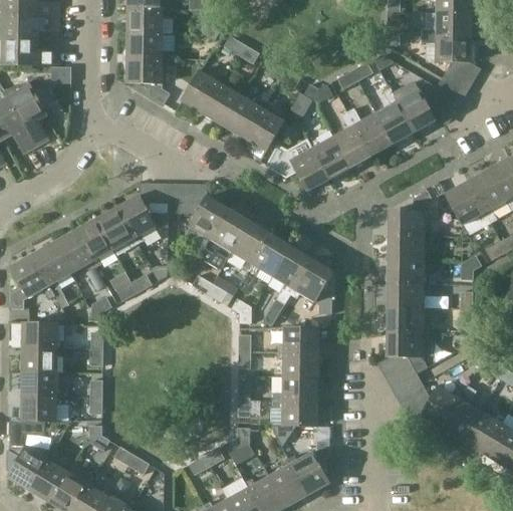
[(0,15),(59,16),(59,2),(38,2),(38,0),(0,0),(0,15)]
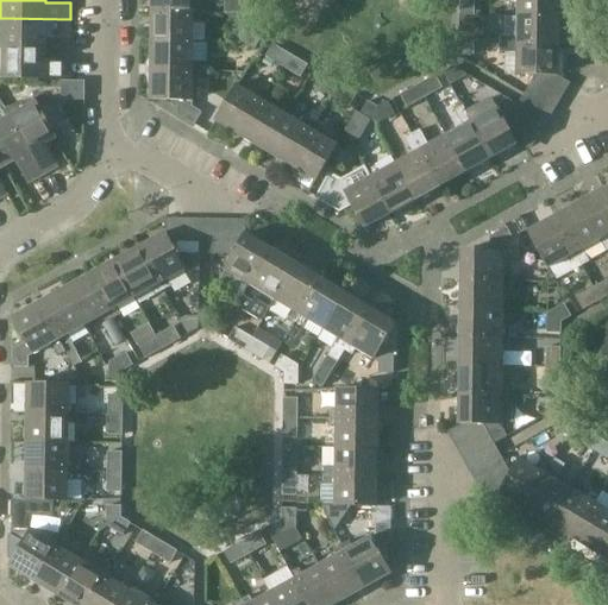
[(151,0),(151,11),(201,12),(201,2),(194,2),(194,0),(151,0)]
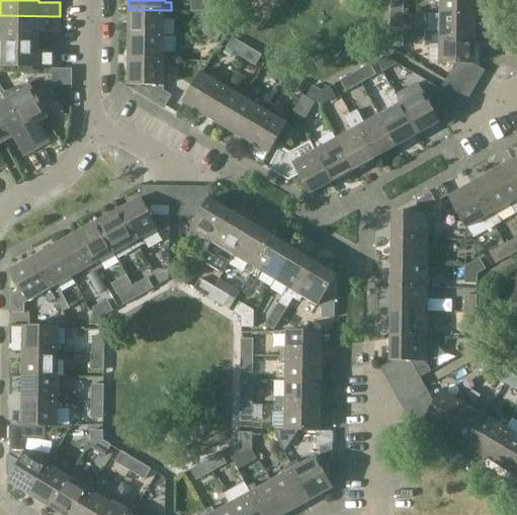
[(390,0),(391,10),(403,10),(403,0),(390,0)]
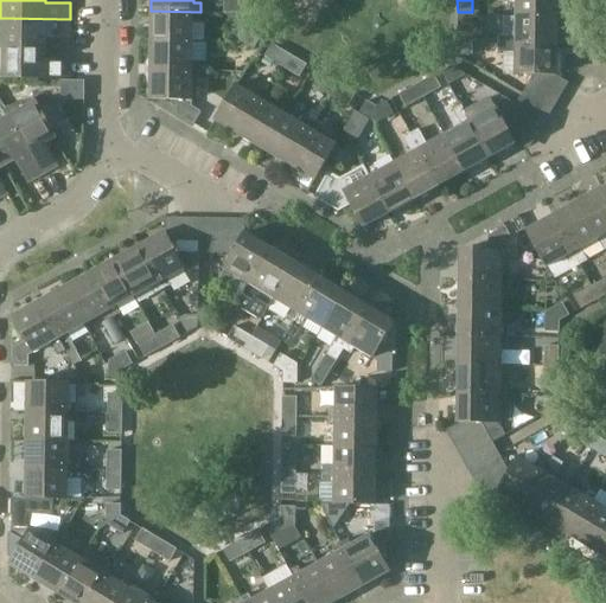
[(515,0),(515,13),(559,14),(557,0),(515,0)]
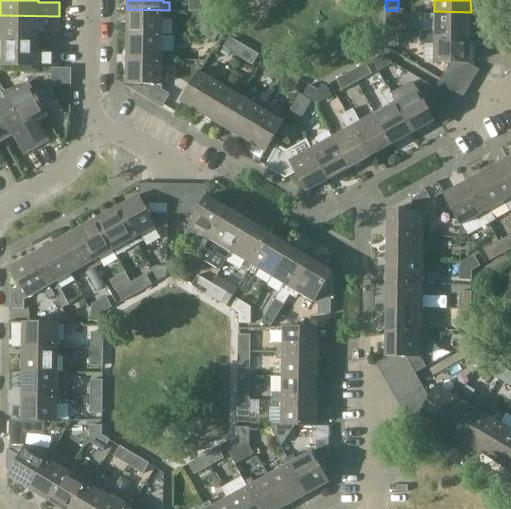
[(127,9),(127,33),(163,34),(163,17),(169,17),(169,10),(127,9)]
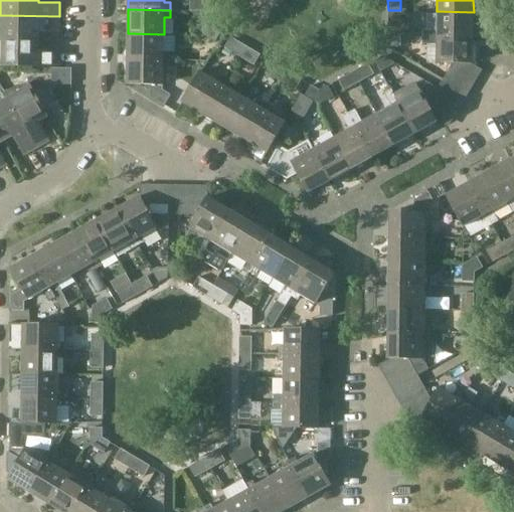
[(400,10),(388,10),(387,27),(399,27),(400,10)]
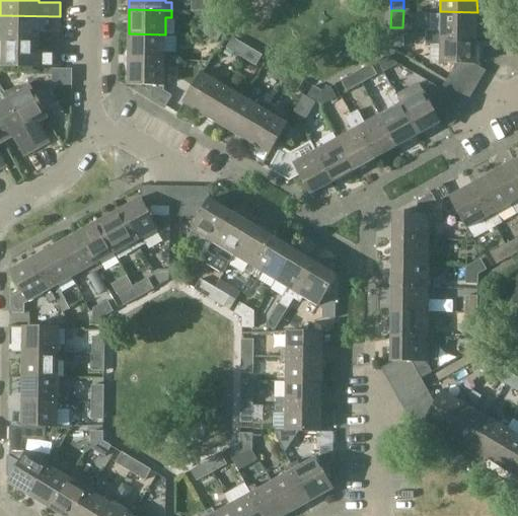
[(427,28),(426,34),(476,35),(477,12),(440,11),(440,28),(427,28)]
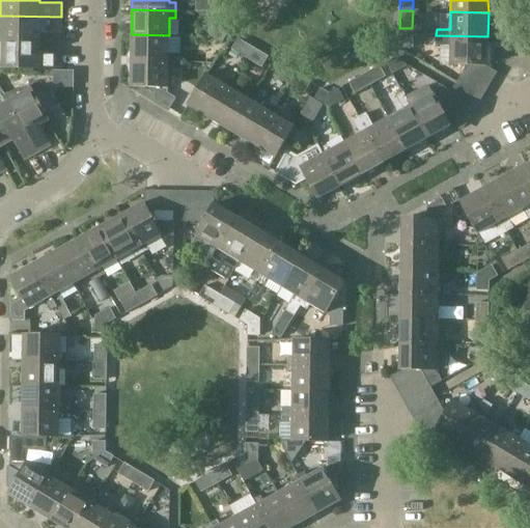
[(0,37),(2,37),(2,40),(39,42),(39,31),(60,31),(61,17),(0,16),(0,37)]
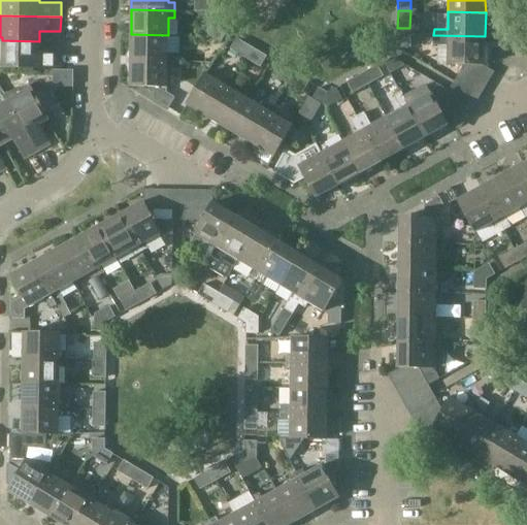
[(205,15),(205,32),(219,25),(219,15),(205,15)]
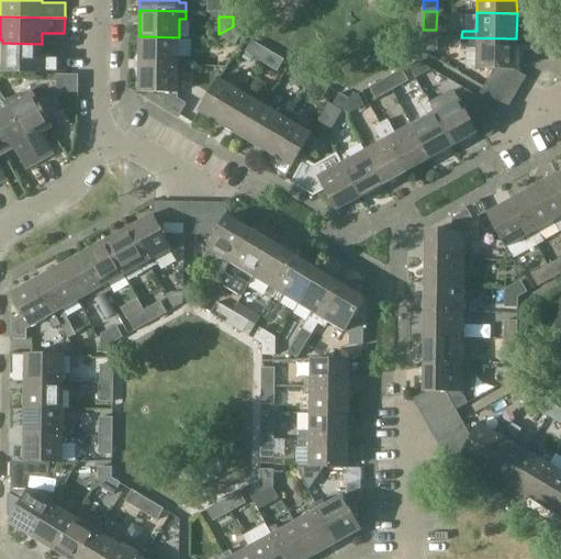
[(233,26),(219,34),(234,43),(242,32),(233,26)]
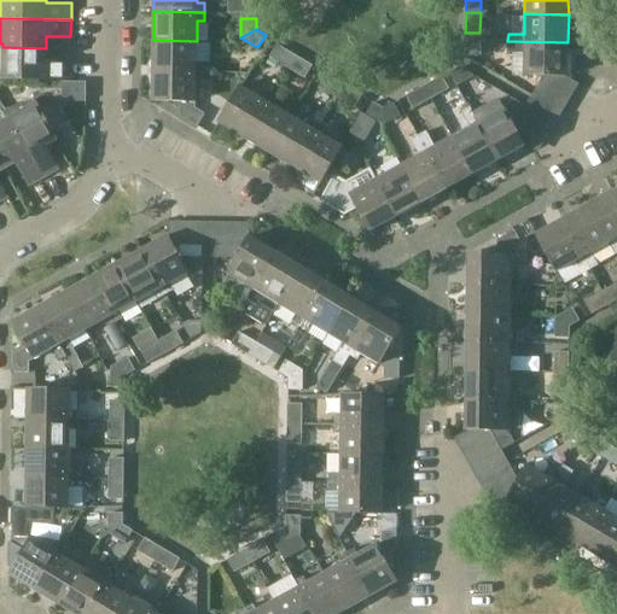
[(153,40),(152,69),(203,70),(203,60),(196,60),(197,41),(153,40)]
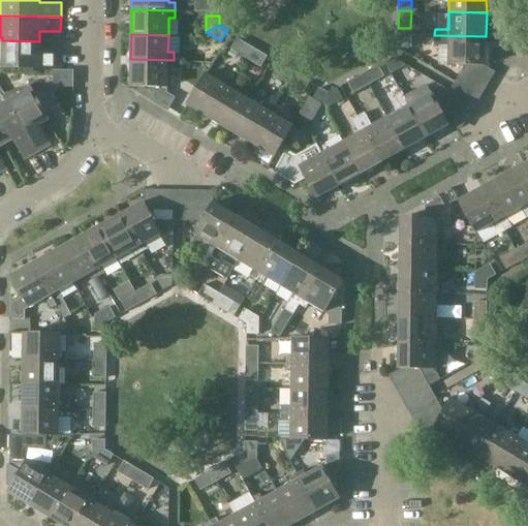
[(486,36),(434,35),(434,47),(448,48),(448,62),(465,62),(455,80),(463,85),(476,63),(486,63),(486,36)]
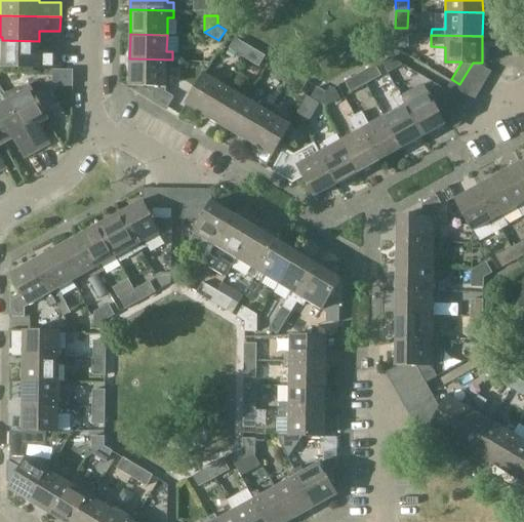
[(229,46),(243,55),(250,45),(235,36),(229,46)]
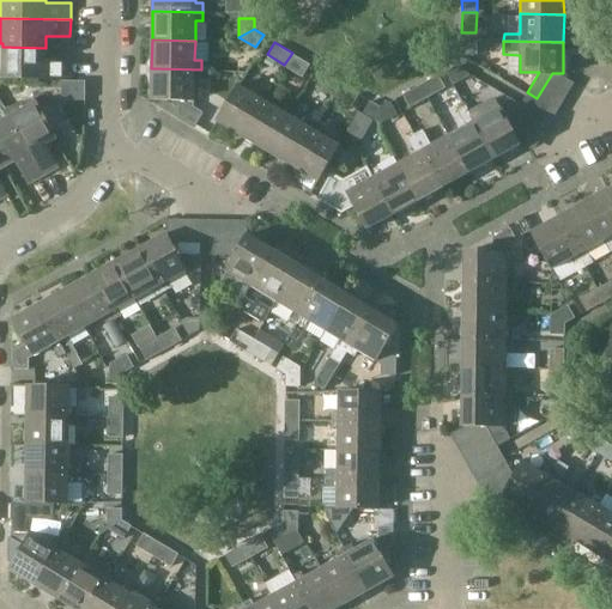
[(462,42),(462,53),(476,53),(476,42),(462,42)]
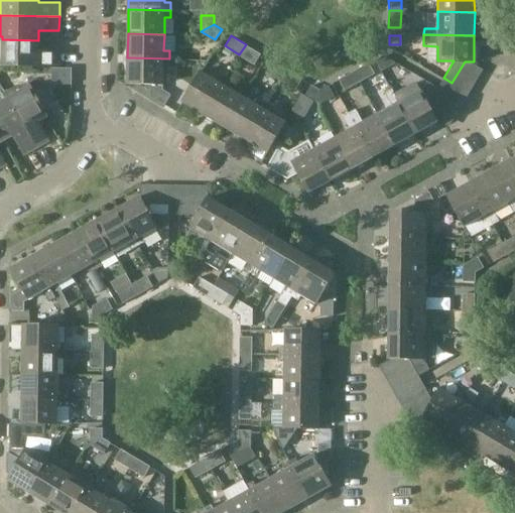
[(2,36),(0,36),(0,65),(58,66),(58,50),(38,50),(38,40),(2,39),(2,36)]
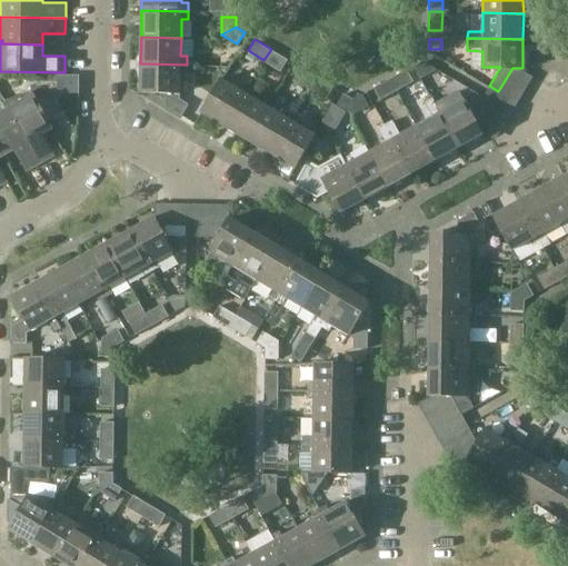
[(271,49),(263,60),(280,70),(287,58),(271,49)]
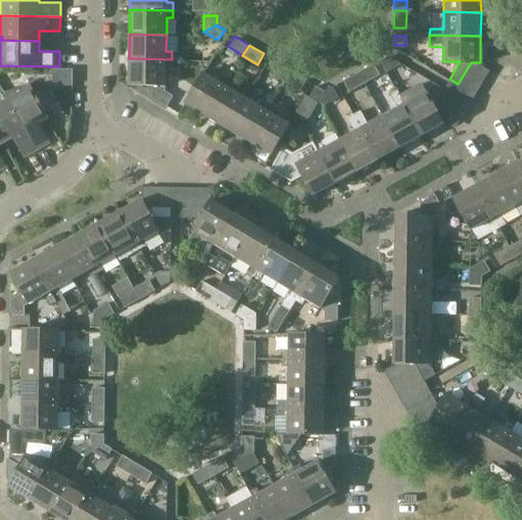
[(172,59),(129,58),(129,84),(153,84),(152,96),(167,105),(173,94),(164,90),(165,85),(165,66),(172,66),(172,59)]
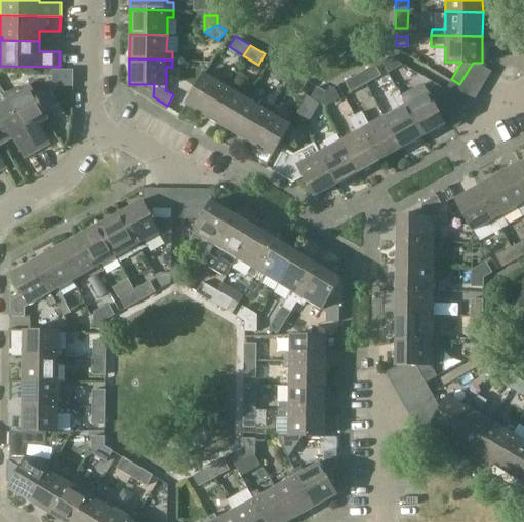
[(271,72),(286,81),(292,70),(277,62),(271,72)]
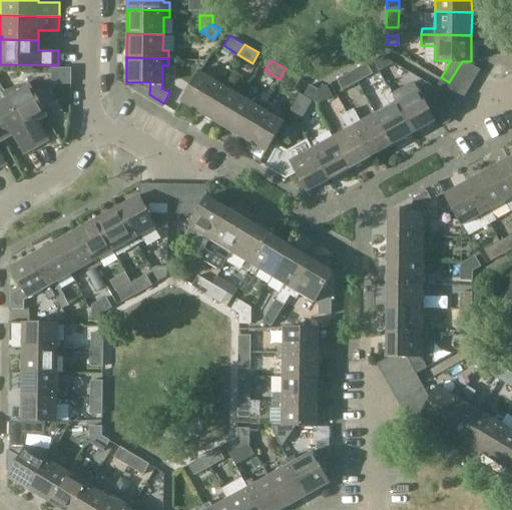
[(366,61),(351,69),(357,80),(372,72),(366,61)]
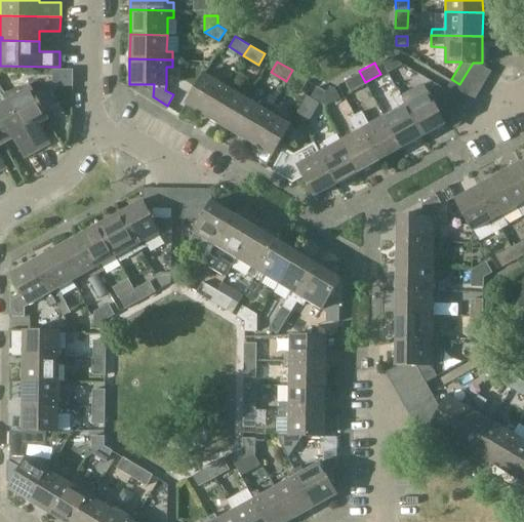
[(292,70),(286,81),(300,89),(307,79),(292,70)]
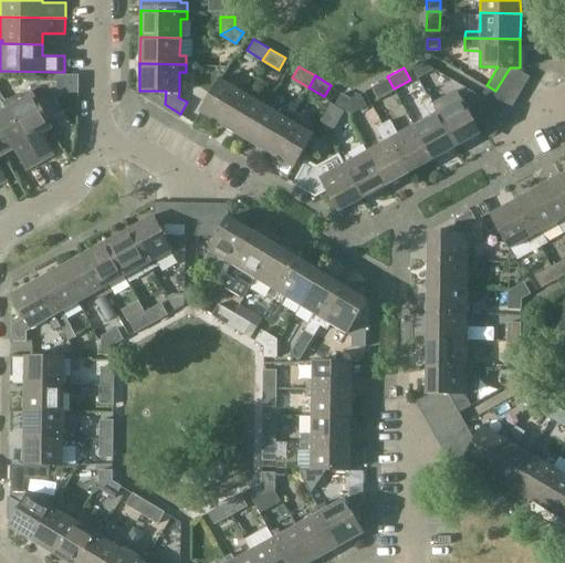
[(200,111),(223,125),(248,85),(240,81),(237,86),(220,76),(200,111)]
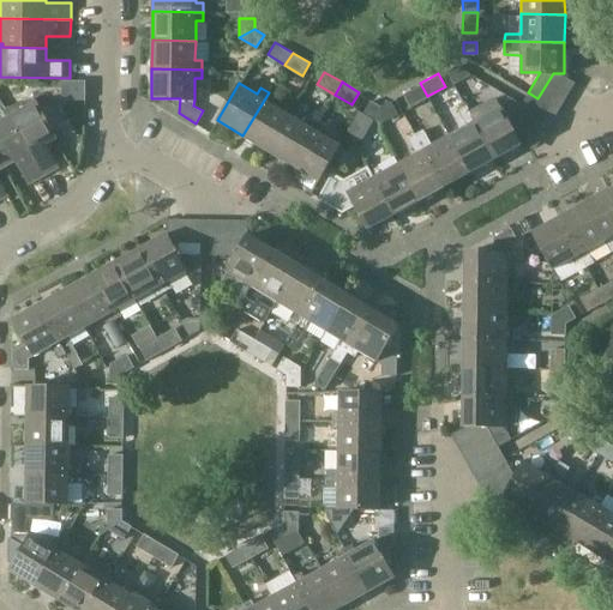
[(427,96),(420,83),(402,94),(409,106),(427,96)]
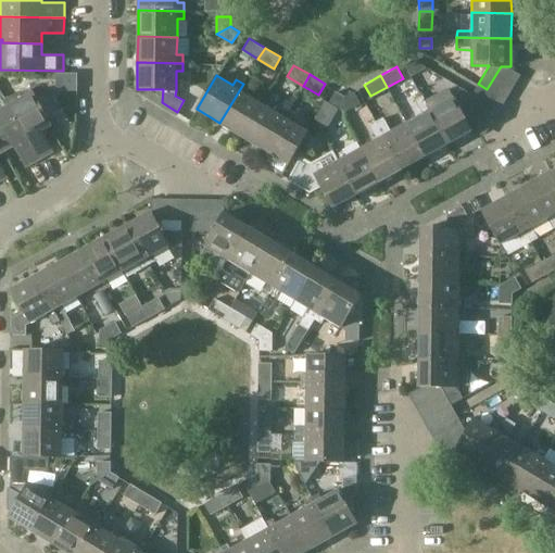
[(219,123),(242,136),(262,102),(247,93),(250,88),(243,84),(219,123)]
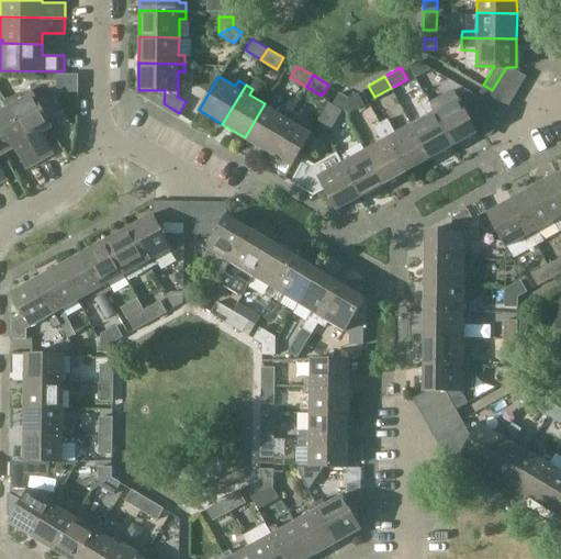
[(9,100),(11,103),(9,105),(38,159),(53,152),(42,132),(52,126),(46,118),(58,111),(48,93),(36,100),(32,92),(31,92),(29,89),(9,100)]
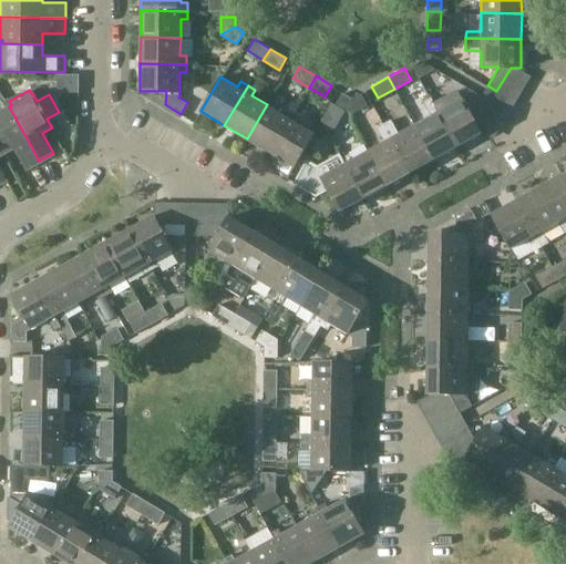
[(351,98),(342,92),(336,103),(351,113),(351,98)]
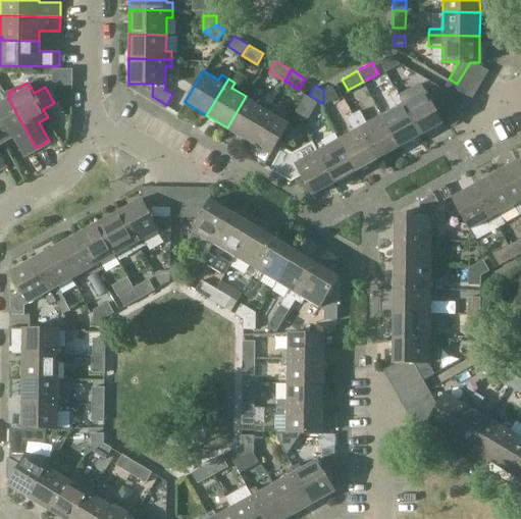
[(323,90),(323,104),(337,96),(331,85),(323,90)]
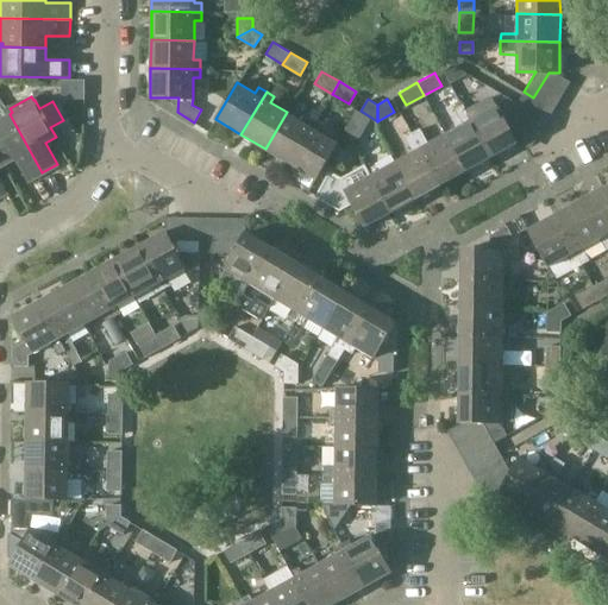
[(470,100),(463,105),(491,156),(518,142),(512,133),(527,108),(518,102),(506,121),(496,105),(478,114),(470,100)]
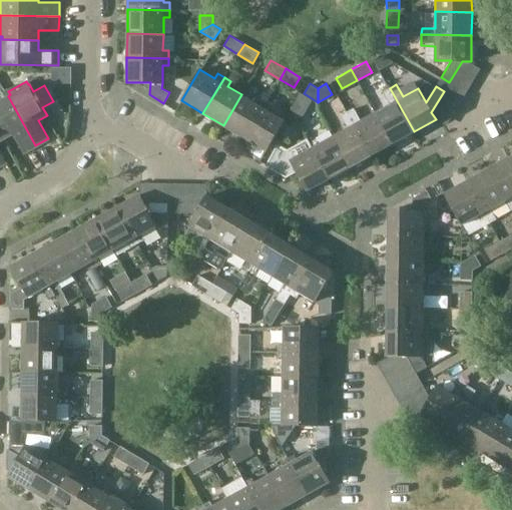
[(5,97),(0,100),(0,132),(4,139),(13,134),(23,152),(35,145),(8,96),(10,94),(8,91),(5,86),(0,89),(5,97)]
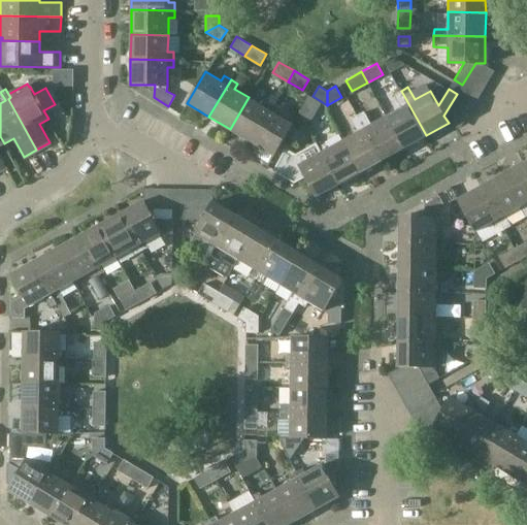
[(401,107),(386,116),(404,148),(426,135),(401,91),(394,95),(401,107)]
